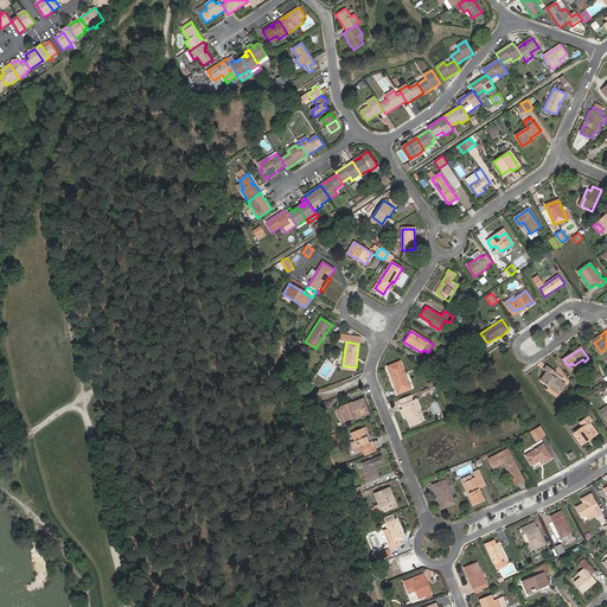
[(398,394),(410,389),(400,362),(388,366),(398,394)]
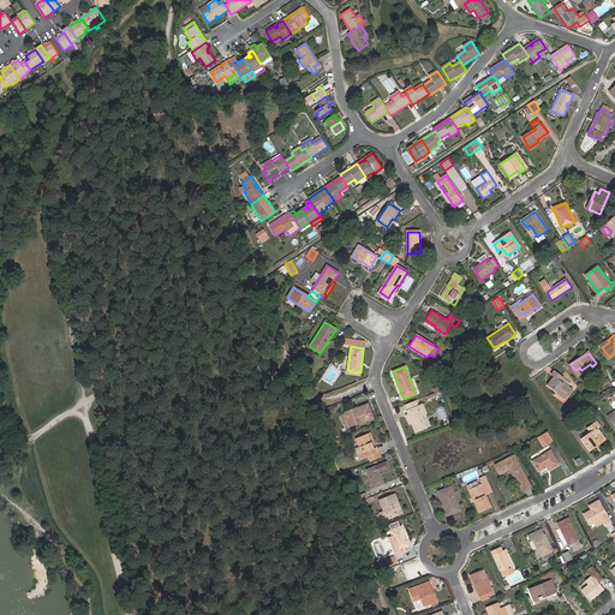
[(566,398),(572,389),(561,382),(563,377),(554,371),(551,374),(554,376),(548,384),(566,398)]
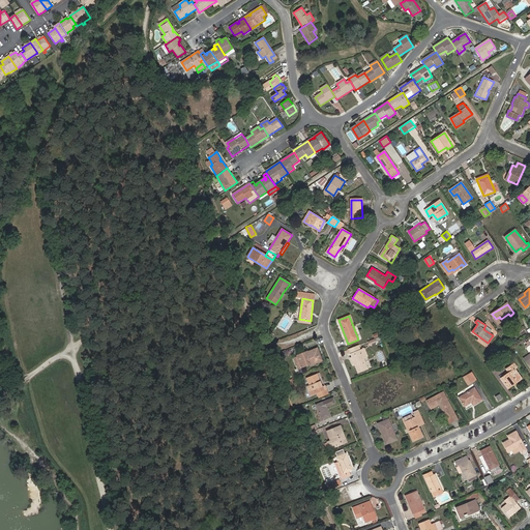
[(320,362),(322,361),(317,348),(308,352),(308,354),(316,351),(320,362)]
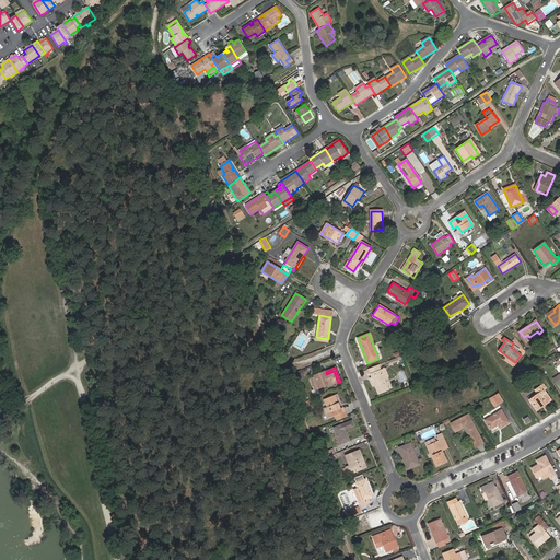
[(388,389),(384,378),(381,370),(371,374),(372,377),(375,385),(378,394),(388,389)]
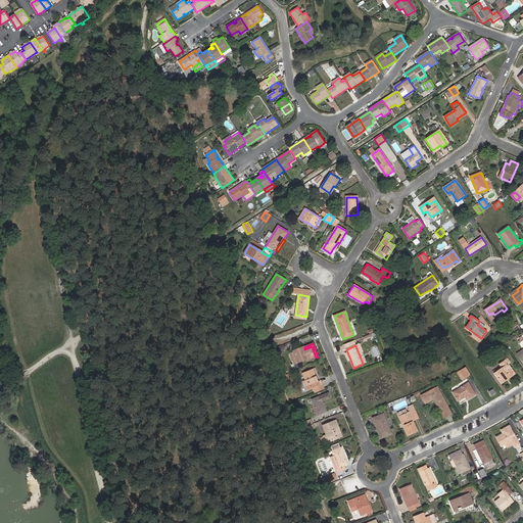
[(311,360),(316,358),(312,346),(304,349),(304,347),(303,346),(293,350),(293,352),(290,353),(294,364),(305,360),(310,358),(311,360)]
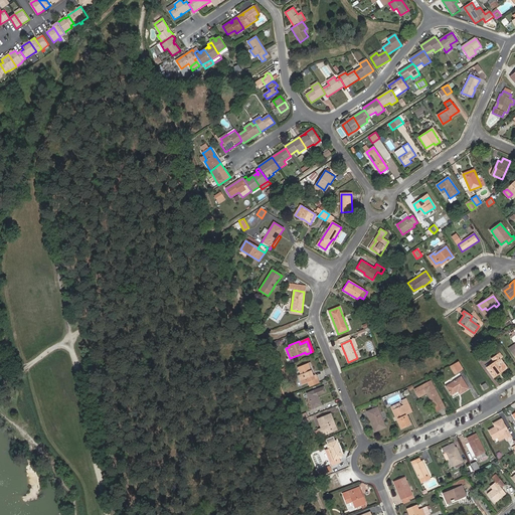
[(500,373),(507,368),(500,358),(503,357),(500,353),(493,358),(496,362),(487,367),(493,375),(499,371),(500,373)]
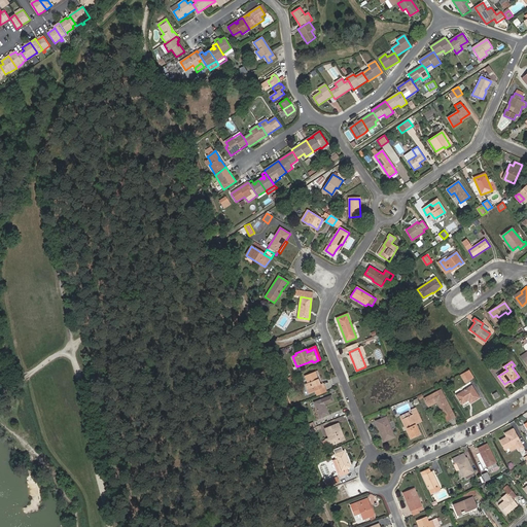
[(323,383),(320,385),(315,373),(306,377),(308,384),(306,385),(309,393),(316,390),(324,387),(323,383)]
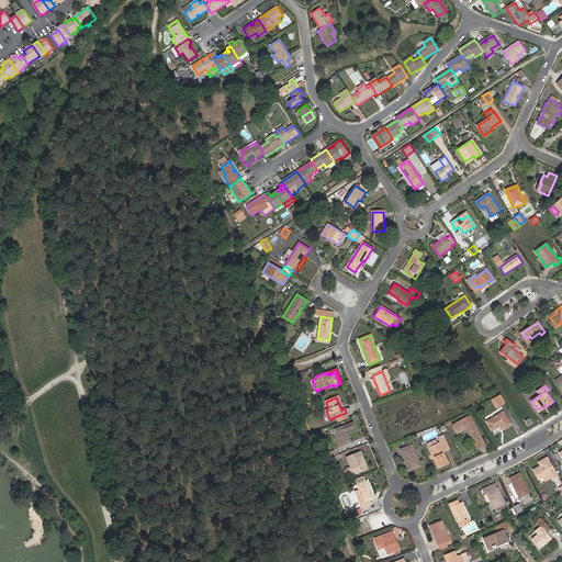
[(502,429),(510,424),(503,412),(487,422),(493,430),(499,427),(502,429)]
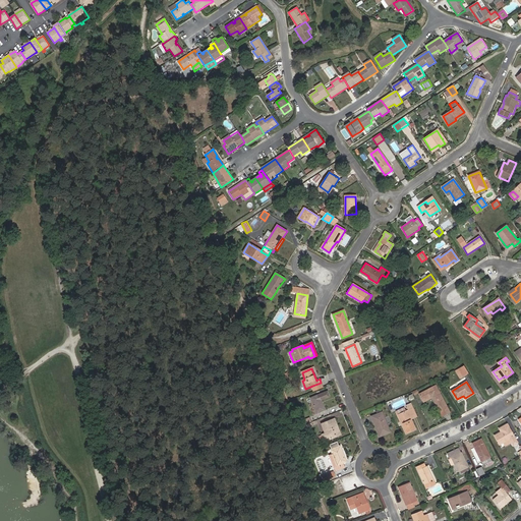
[(314,391),(323,388),(321,383),(312,386),(314,391)]
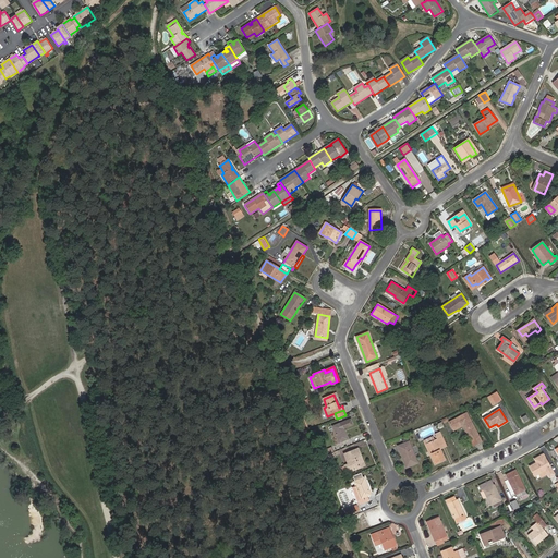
[(473,439),(478,436),(466,412),(449,422),(452,428),(464,423),(473,439)]
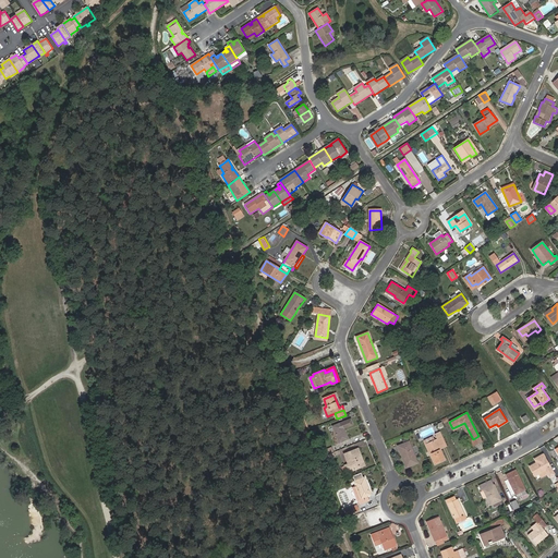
[(349,439),(343,428),(353,424),(351,419),(334,426),(339,443),(349,439)]
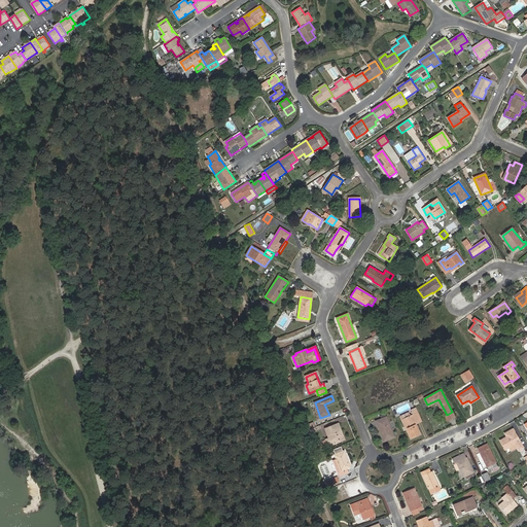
[(436,402),(445,416),(447,415),(438,399),(427,405),(428,407),(436,402)]
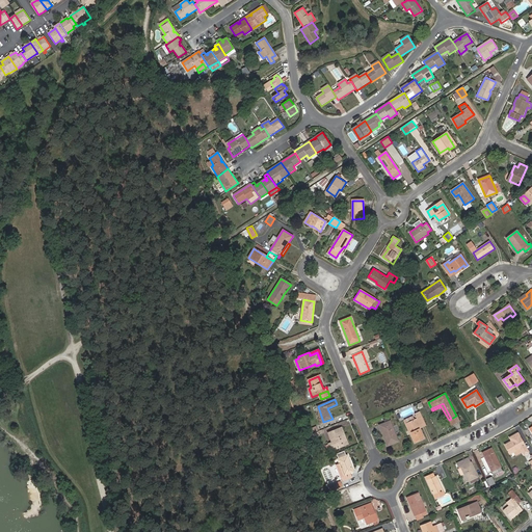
[(449,420),(451,425),(459,421),(456,416),(451,419),(449,420)]
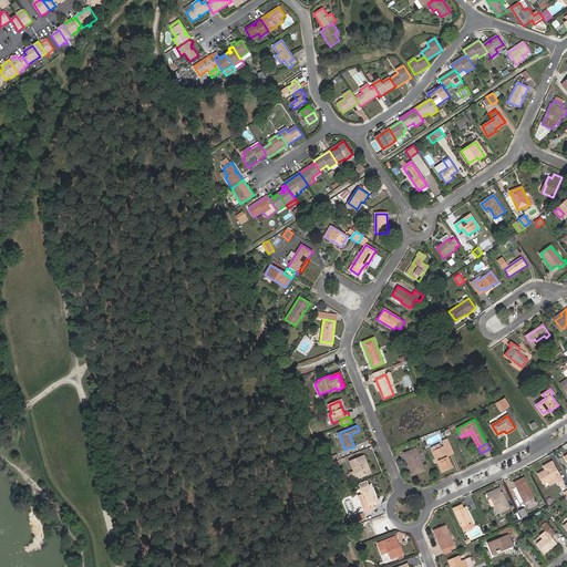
[(442,472),(452,466),(447,455),(450,454),(446,446),(433,452),(442,472)]
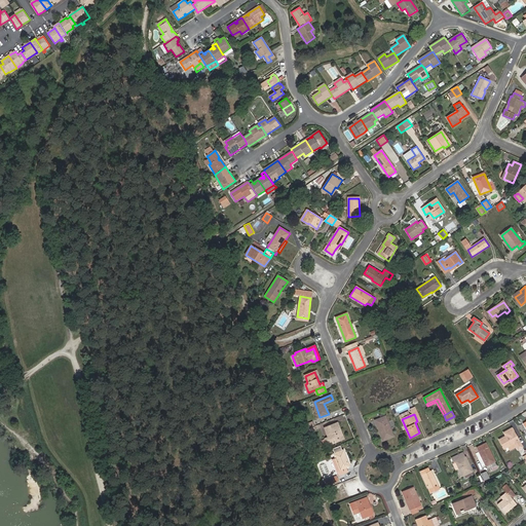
[(383,440),(393,437),(385,416),(375,420),(377,424),(378,424),(382,434),(381,435),(383,440)]
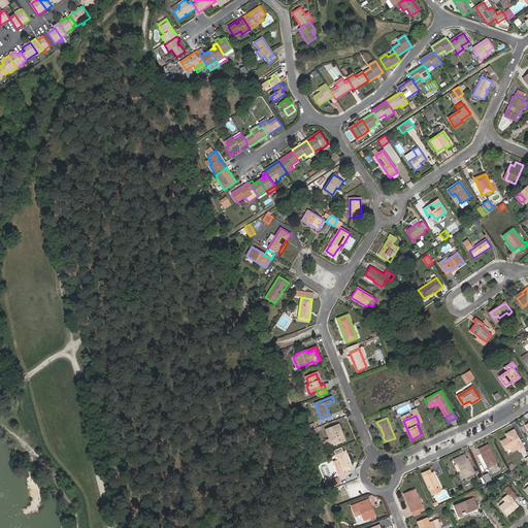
[(329,447),(343,441),(338,430),(341,429),(339,424),(326,429),(330,439),(327,440),(329,447)]
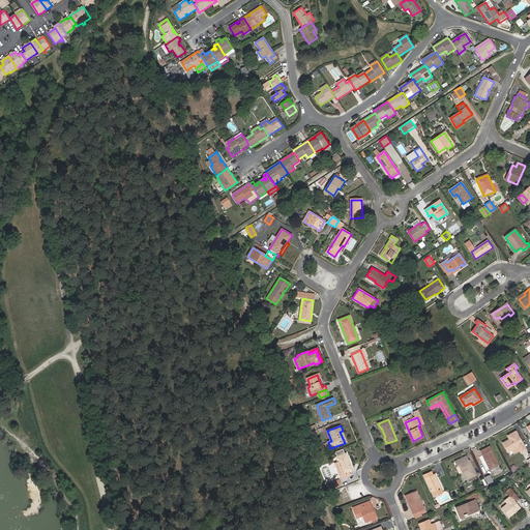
[(522,452),(527,450),(516,431),(507,435),(509,439),(503,443),(508,451),(512,449),(518,446),(520,450),(522,452)]
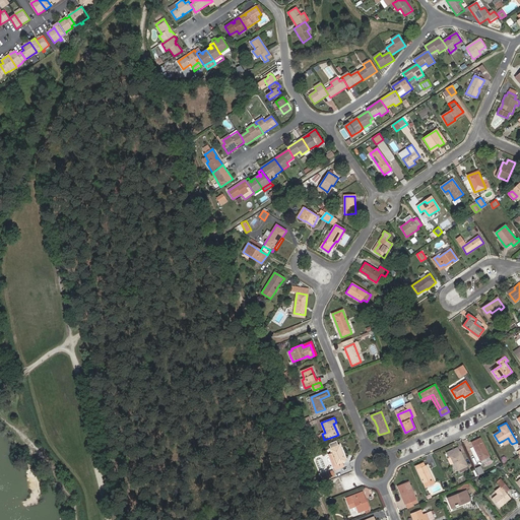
[(480,460),(490,456),(480,438),(471,443),(480,460)]
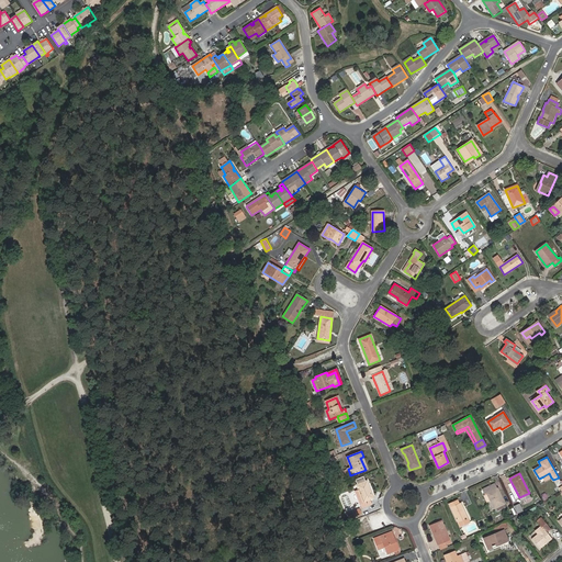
[(370,499),(373,498),(367,481),(366,482),(358,485),(357,485),(359,490),(355,492),(362,508),(372,504),(370,499)]
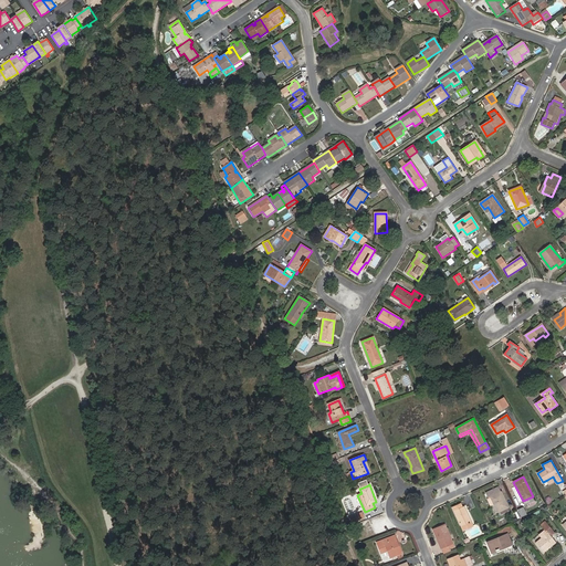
[(502,514),(511,511),(501,492),(500,492),(498,488),(486,493),(489,496),(490,495),(494,504),(498,512),(500,511),(502,514)]
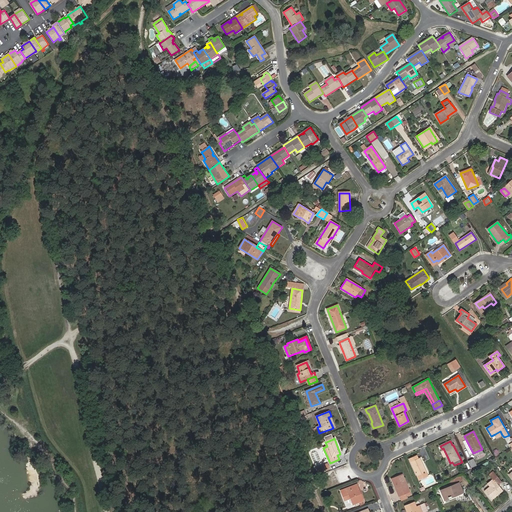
[(419,480),(428,476),(420,458),(418,458),(417,456),(410,459),(419,480)]
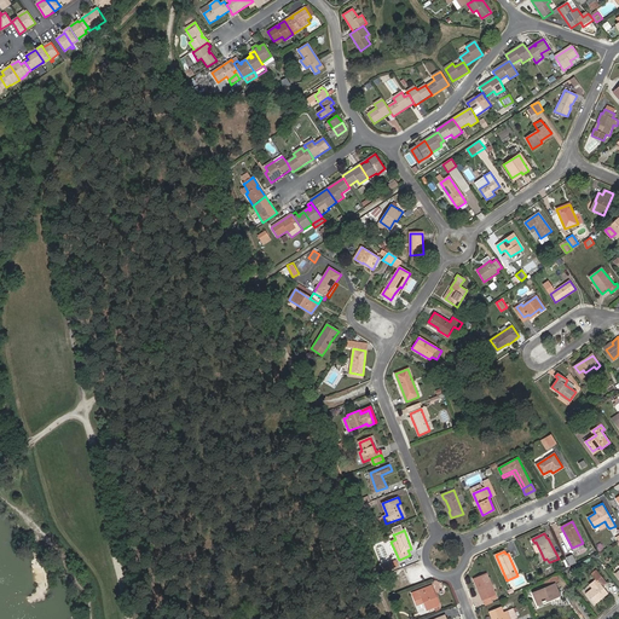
[(570,566),(577,562),(573,554),(566,557),(570,566)]
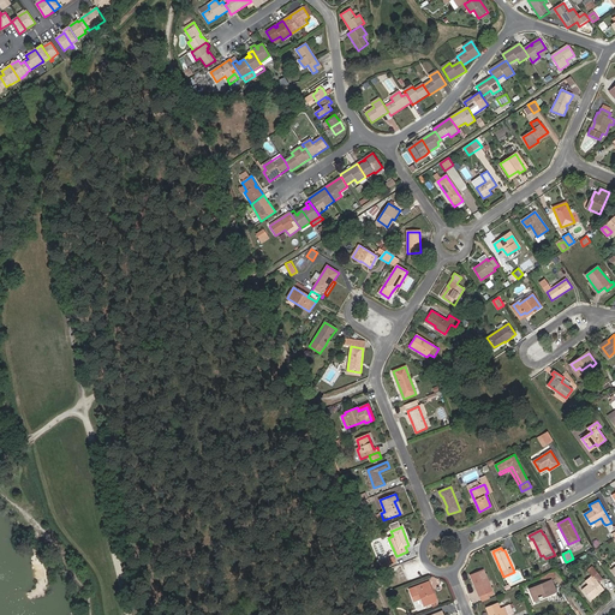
[(583,590),(591,601),(604,590),(598,583),(602,579),(592,567),(587,569),(595,579),(583,590)]
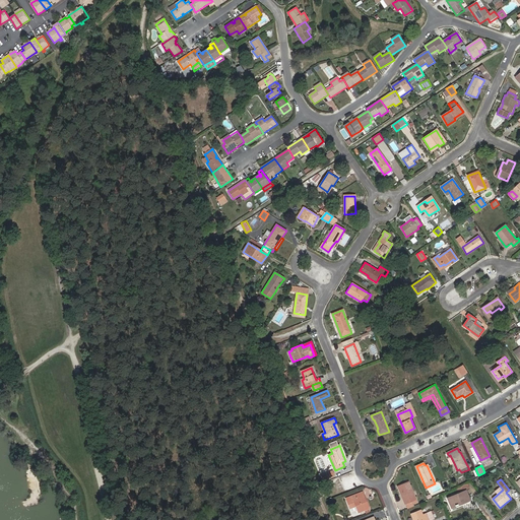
[(414,503),(417,502),(409,481),(398,486),(401,494),(403,494),(407,503),(411,502),(412,501),(414,503)]
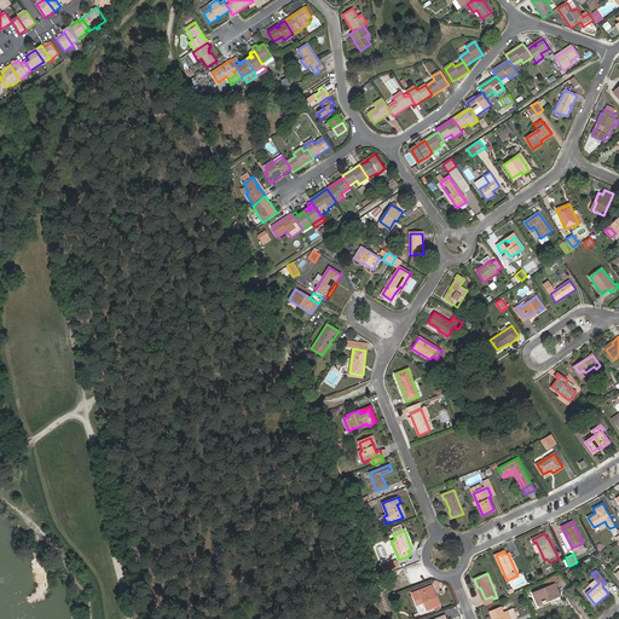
[(550,600),(560,595),(555,584),(533,593),(537,602),(549,597),(550,600)]
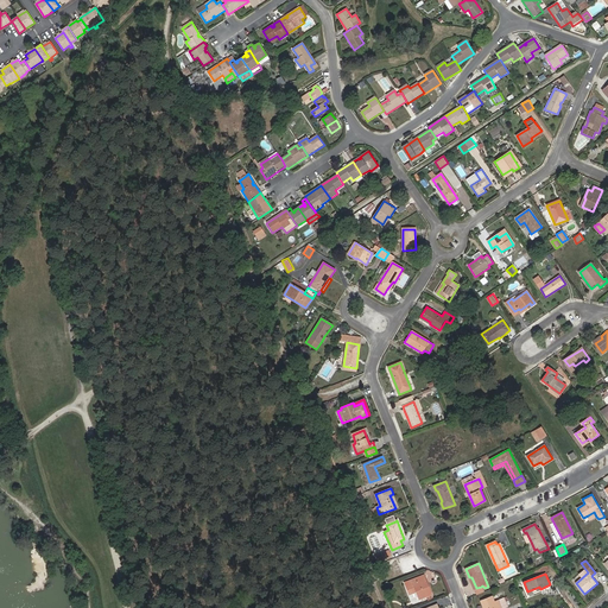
[(419,599),(431,595),(424,575),(407,581),(409,586),(413,583),(419,599)]
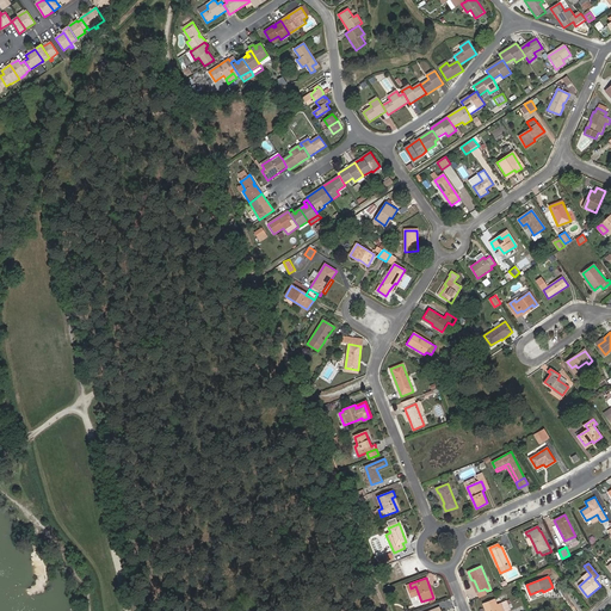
[(483,604),(485,610),(506,610),(510,610),(506,600),(501,603),(503,605),(498,606),(495,599),(483,604)]
